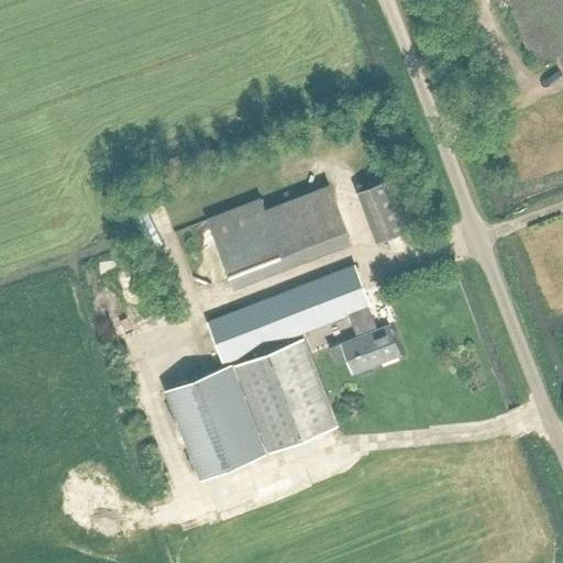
[(562,0),(510,0),(533,61),(562,48),(562,0)]
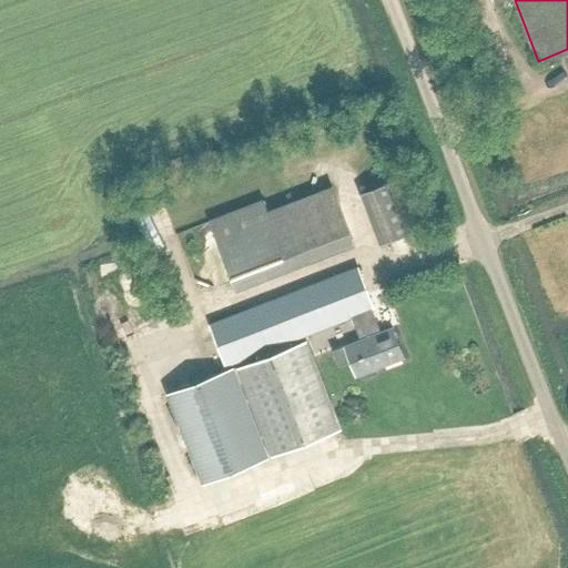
[(395,179),(359,193),(379,245),(415,231),(402,198),(395,179)]
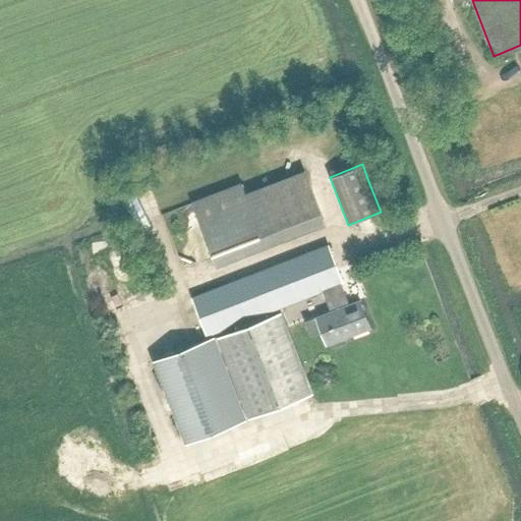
[(323,219),(305,172),(246,194),(242,182),(193,201),(218,265),(282,239),(280,235),(323,219)]
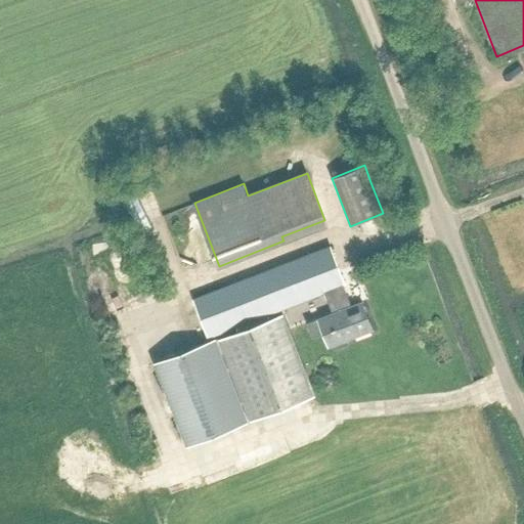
[(390,205),(386,195),(380,198),(384,208),(390,205)]
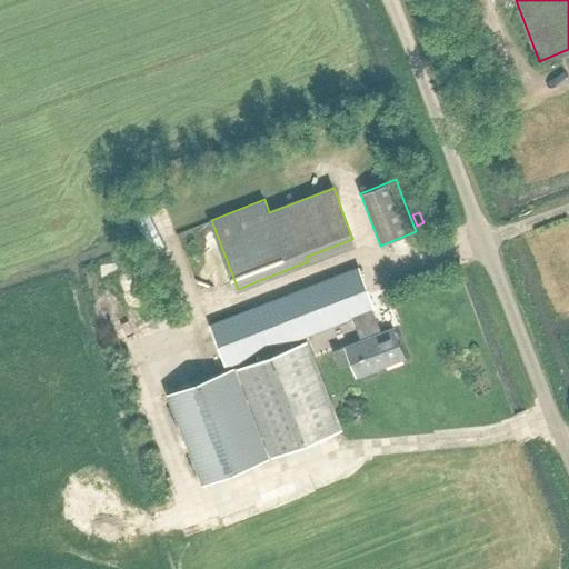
[(361,339),(347,346),(332,351),(338,366),(352,359),(358,375),(405,357),(392,328),(382,331),(373,308),(375,307),(358,266),(210,323),(226,365),(352,316),(361,339)]
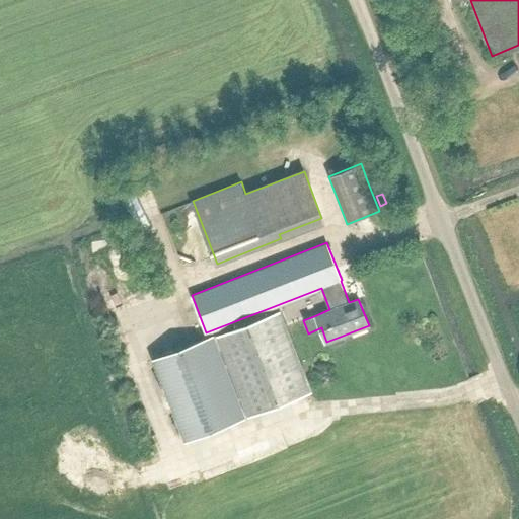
[(283,311),(217,337),(157,360),(189,439),(313,390),(283,311)]
